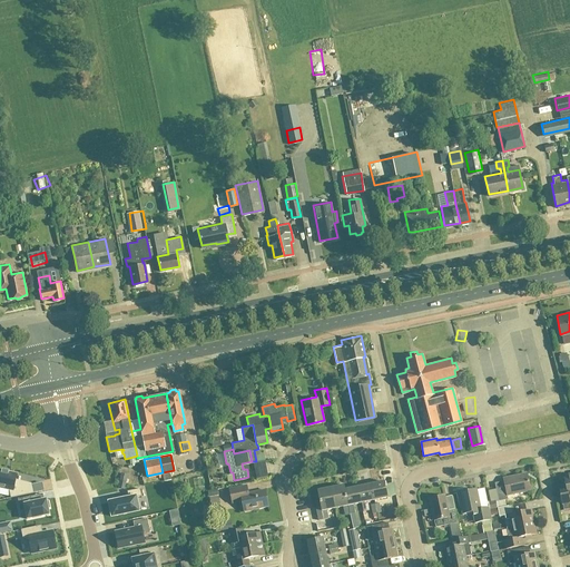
[(0,468),(0,485),(10,487),(9,492),(31,495),(32,480),(16,479),(17,472),(8,471),(9,469),(1,468),(0,468)]
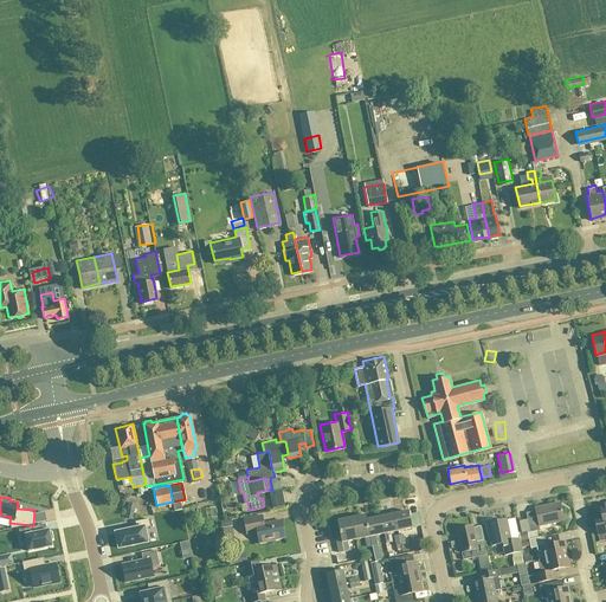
[(562,519),(559,502),(534,506),(535,509),(524,511),(529,530),(539,528),(539,524),(562,519)]
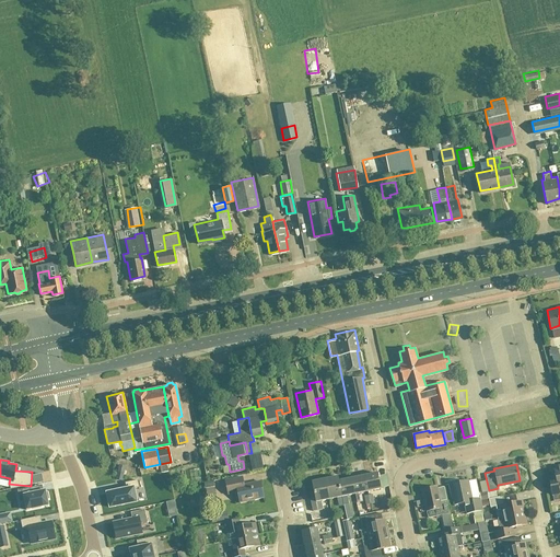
[(559,464),(553,465),(556,475),(548,476),(553,499),(559,498),(558,489),(559,488),(559,464)]
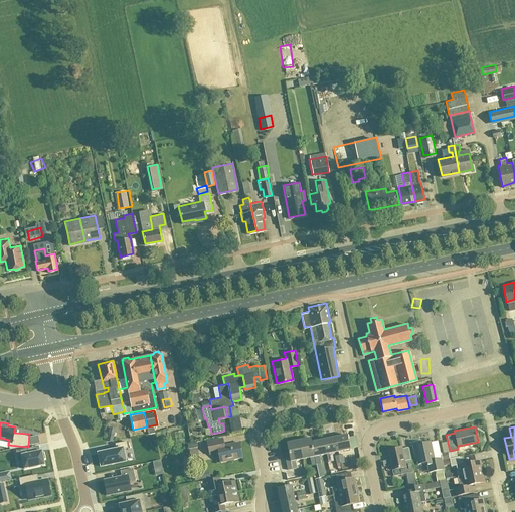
[(335,436),(338,450),(350,448),(347,434),(335,436)]
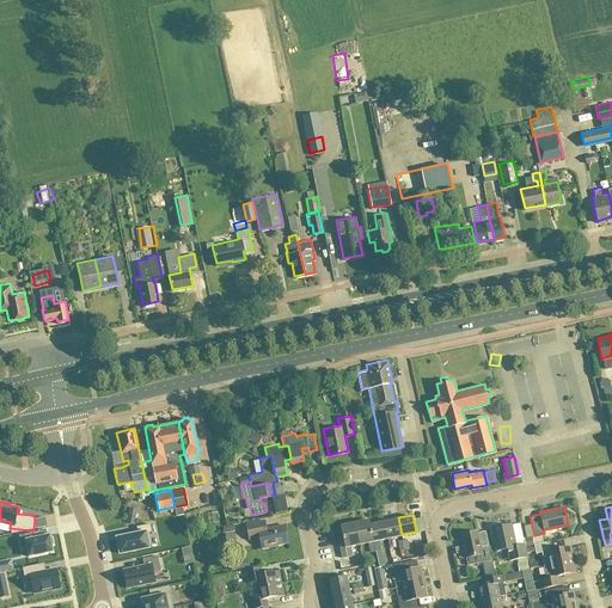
[(402,534),(398,517),(384,521),(387,538),(402,534)]
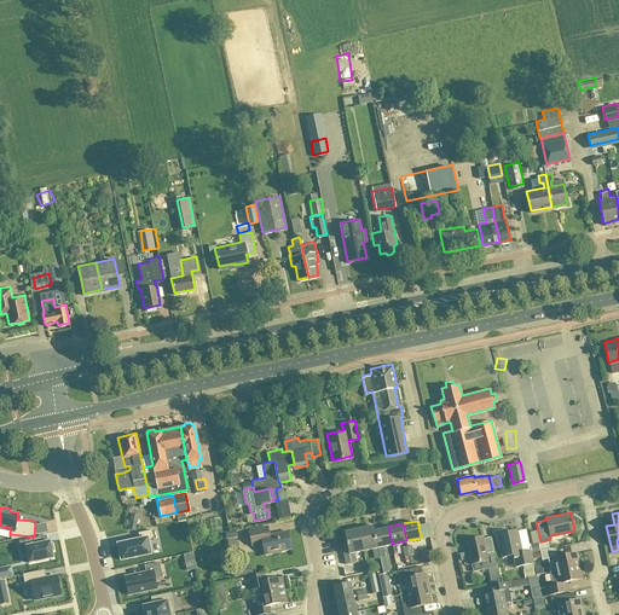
[(267,524),(248,528),(252,544),(262,541),(265,553),(290,547),(287,529),(268,533),(267,524)]
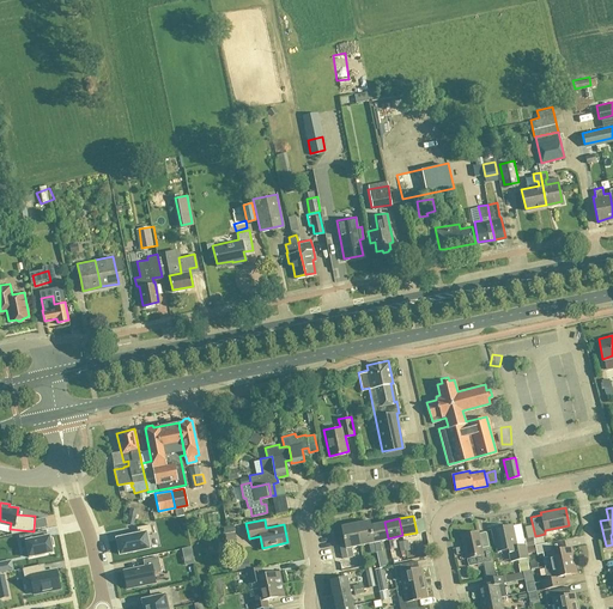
[(354,522),(359,544),(369,542),(370,552),(376,550),(370,524),(369,519),(354,522)]
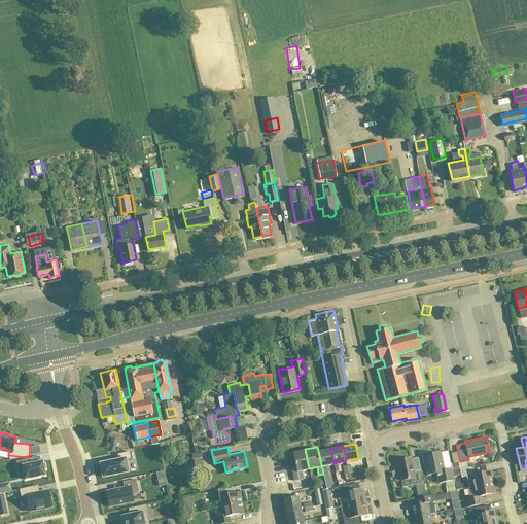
[(292,452),(294,461),(295,465),(291,466),(294,479),(303,478),(302,469),(309,468),(305,449),(292,452)]
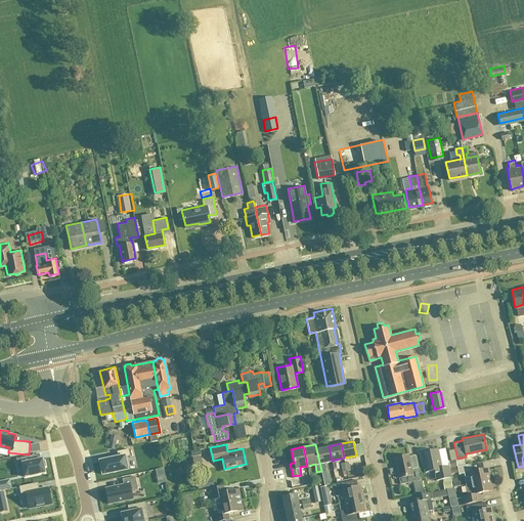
[(332,461),(329,446),(316,448),(321,471),(325,470),(323,462),(332,461)]
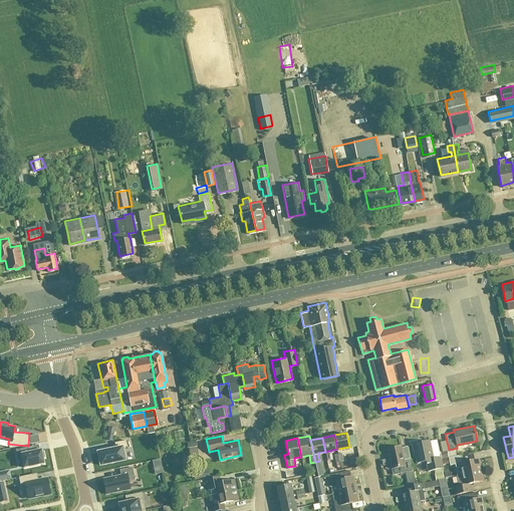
[(114,442),(115,447),(97,451),(100,464),(124,459),(122,447),(127,446),(126,439),(114,442)]
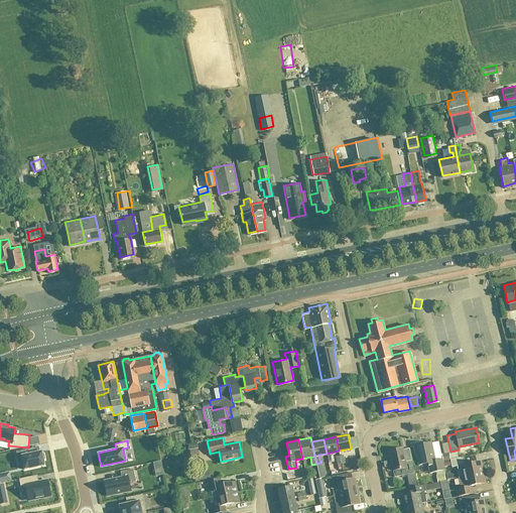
[(434,459),(430,440),(412,443),(415,457),(416,457),(417,464),(427,462),(429,472),(444,469),(441,458),(434,459)]
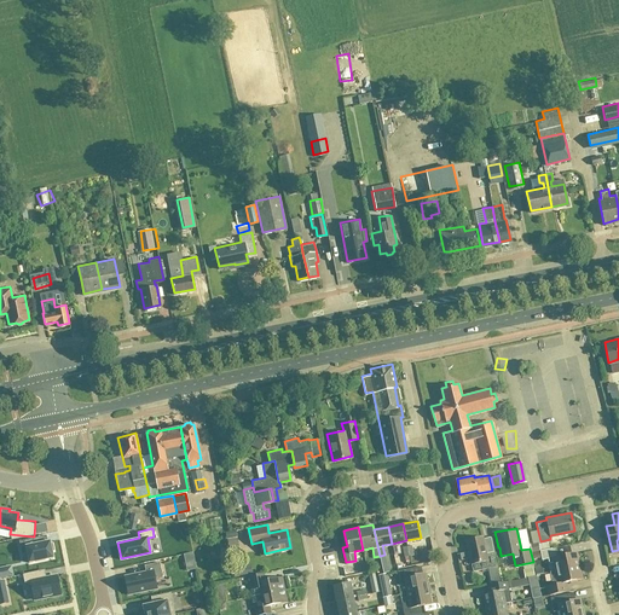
[(482,535),(466,539),(472,570),(496,566),(493,550),(486,551),(482,535)]
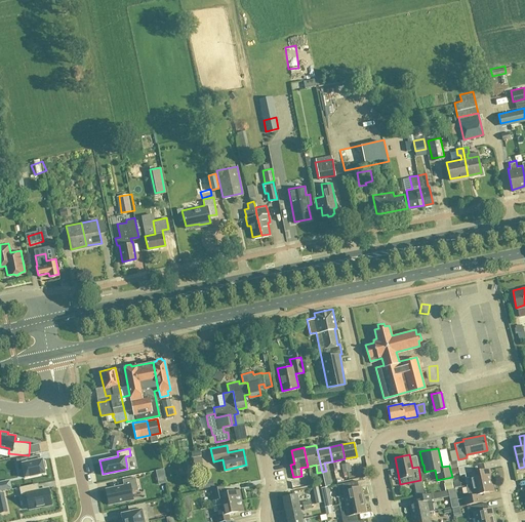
[(27,455),(15,457),(18,470),(23,469),(25,476),(45,472),(43,467),(45,466),(44,459),(42,459),(42,458),(28,462),(27,455)]
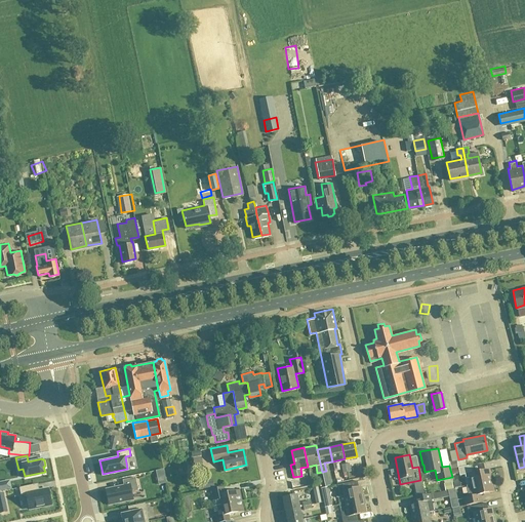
[(201,455),(193,457),(195,466),(203,464),(201,455)]
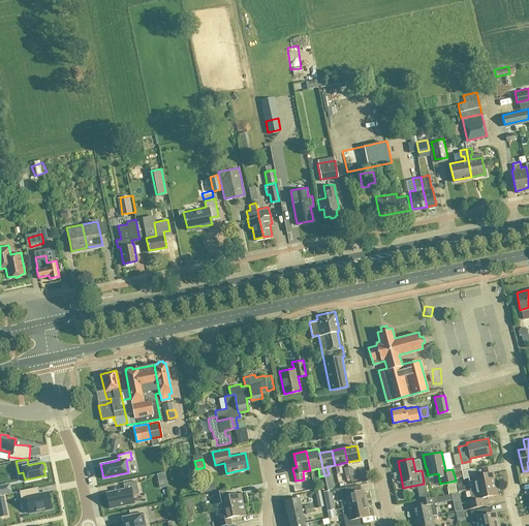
[(474,487),(495,483),(492,470),(474,474),(473,467),(461,469),(463,477),(468,476),(468,481),(472,480),(474,487)]
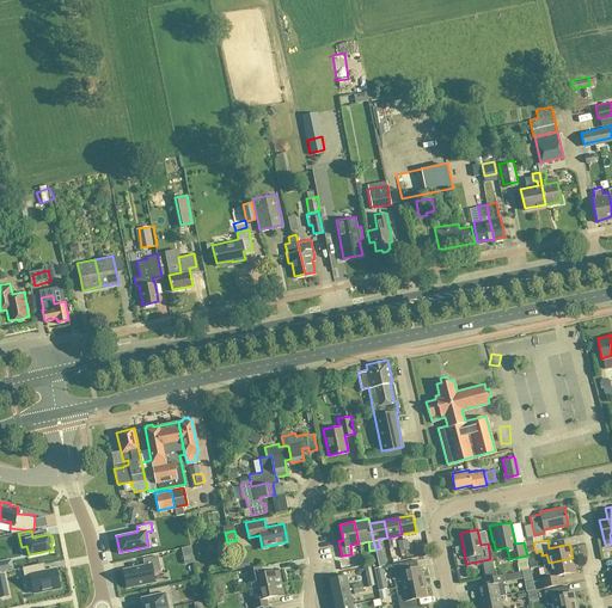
[(144,564),(123,569),(127,585),(154,579),(152,571),(160,570),(158,554),(142,557),(144,564)]
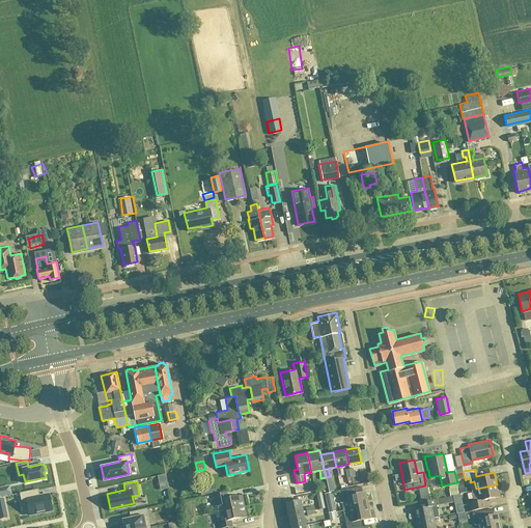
[(347,500),(348,507),(367,504),(364,491),(361,492),(359,484),(338,490),(341,501),(347,500)]
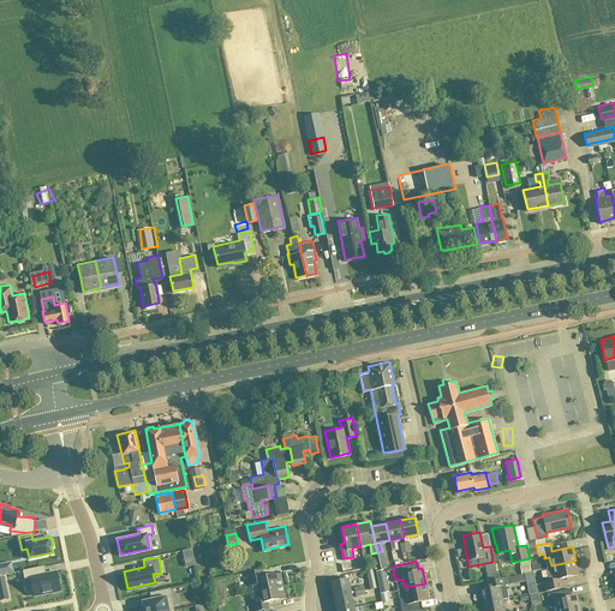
[(565,586),(562,576),(578,574),(575,561),(551,565),(545,565),(549,580),(542,581),(544,589),(565,586)]
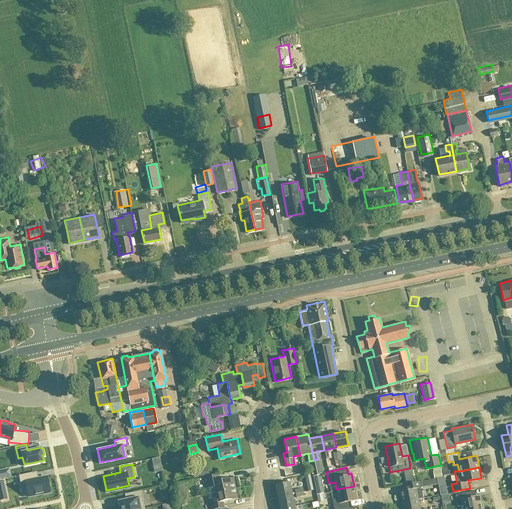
[(28,495),(50,490),(47,475),(34,478),(32,471),(18,474),(20,482),(25,481),(28,495)]
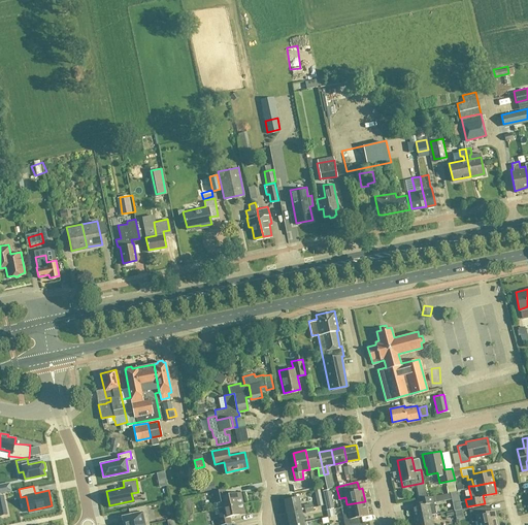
[(213,507),(242,502),(240,491),(225,494),(224,488),(212,490),(215,502),(212,502),(213,507)]
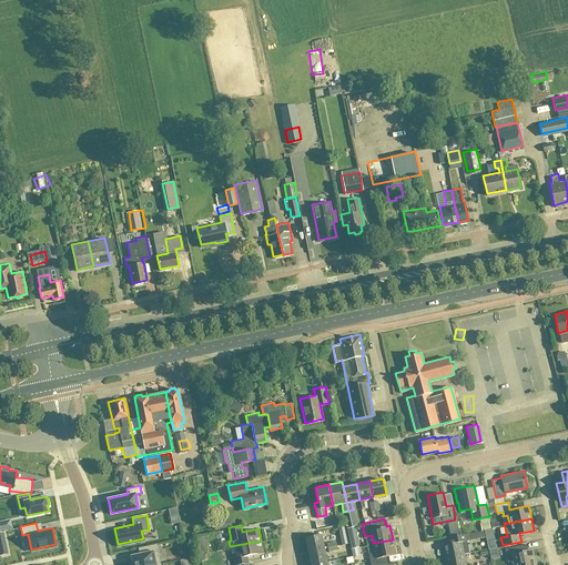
[(442,544),(444,556),(463,552),(468,552),(466,540),(468,540),(467,532),(448,536),(449,543),(442,544)]
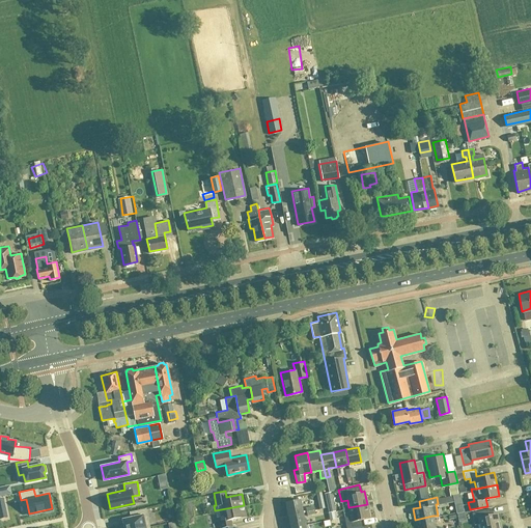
[(287,515),(303,511),(300,499),(285,502),(287,515)]
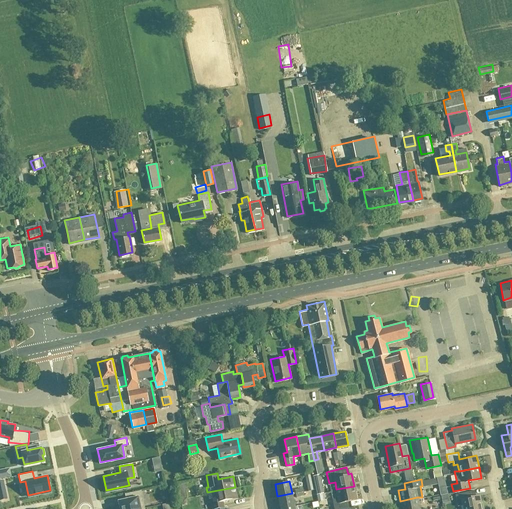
[(347,500),(356,498),(354,486),(336,489),(338,496),(332,498),(334,508),(335,508),(349,506),(347,500)]
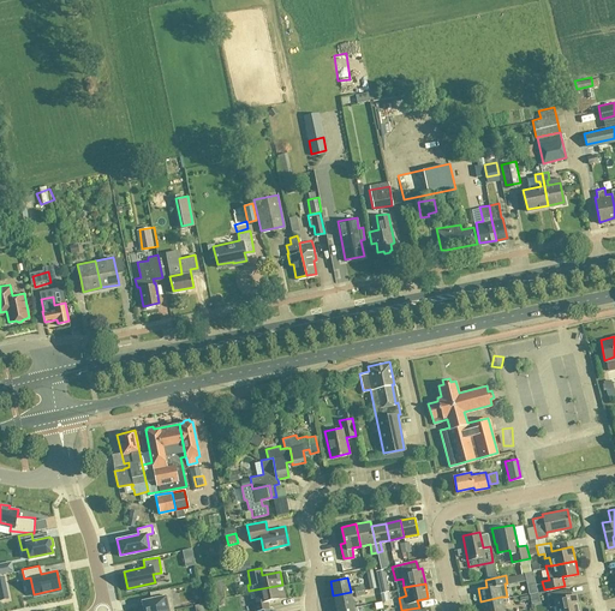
[(267,600),(285,597),(282,585),(249,591),(250,598),(252,598),(254,603),(255,610),(268,607),(267,600)]
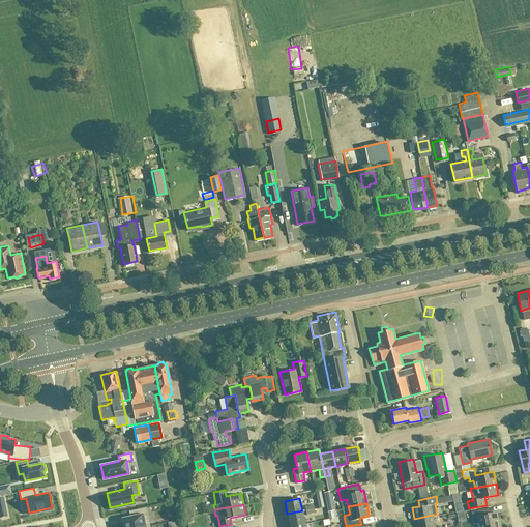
[(138,526),(149,525),(146,506),(130,509),(130,510),(131,514),(130,516),(122,518),(122,520),(120,521),(121,526),(138,526)]
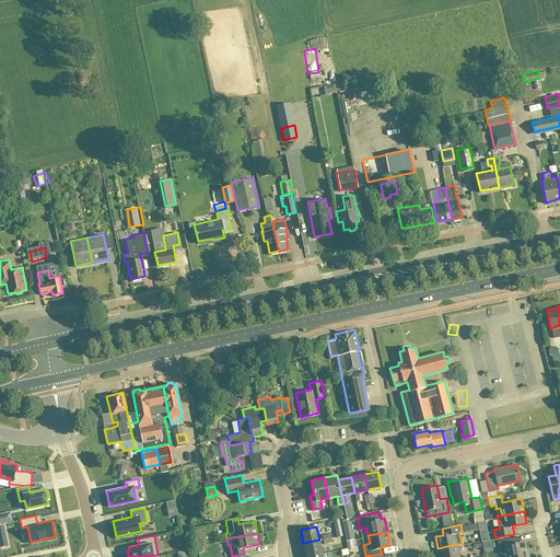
[(505,552),(506,556),(514,556),(526,555),(523,541),(518,542),(516,535),(497,540),(500,553),(505,552)]
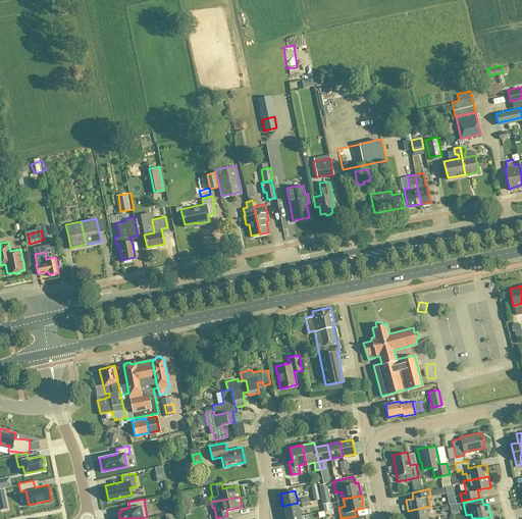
[(300,515),(298,503),(282,506),(285,517),(300,515)]
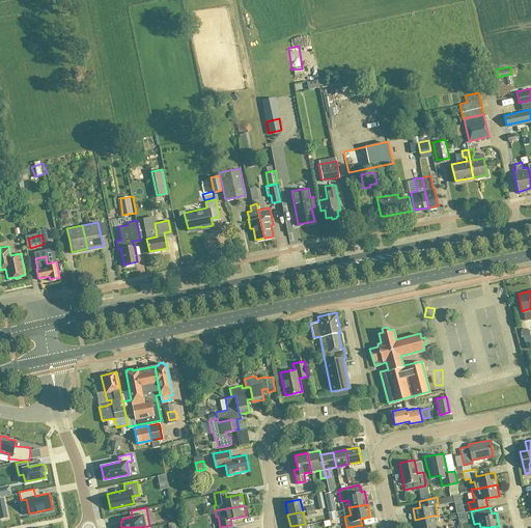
[(436,527),(432,516),(415,520),(416,527),(442,527),(442,526),(436,527)]
